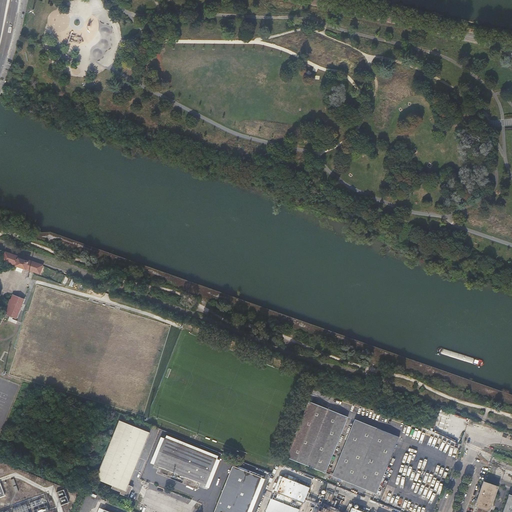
[(37,264),(6,253),(6,255),(5,255),(4,258),(5,258),(4,261),(40,273),(42,265),(37,264)]
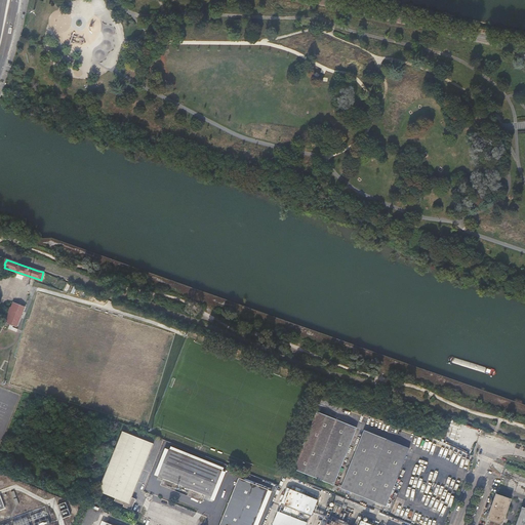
[(7,322),(10,324),(13,325),(16,326),(25,307),(22,306),(18,305),(14,303),(14,304),(13,303),(6,322),(7,322)]
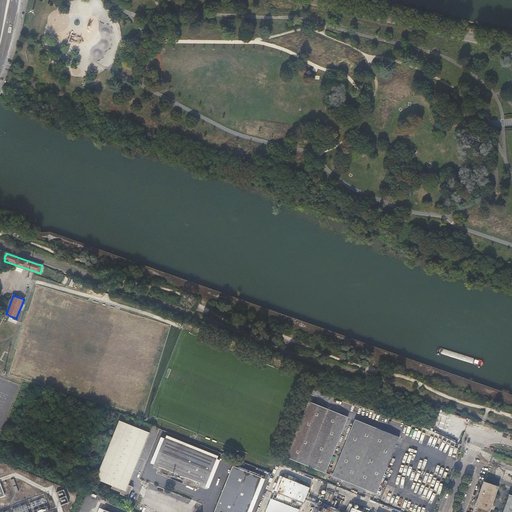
[(287,458),(326,473),(348,416),(309,401),(287,458)]
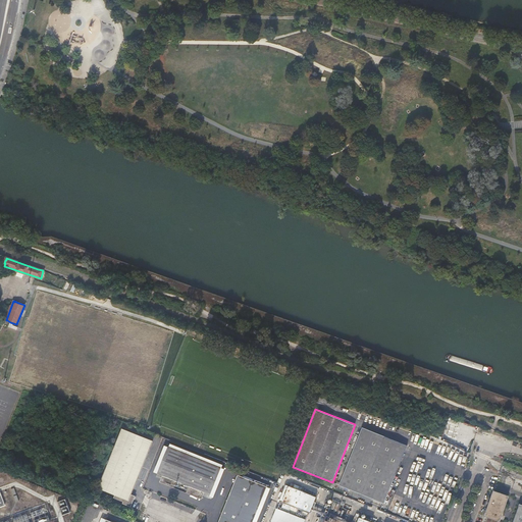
[(362,427),(341,485),(384,503),(407,445),(362,427)]
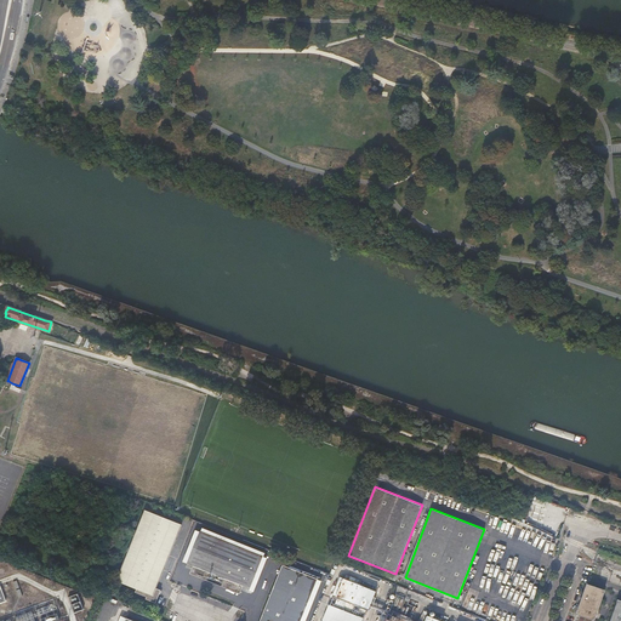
[(144,510),(117,581),(137,588),(136,593),(147,597),(146,599),(157,603),(160,590),(157,588),(181,524),(144,510)]
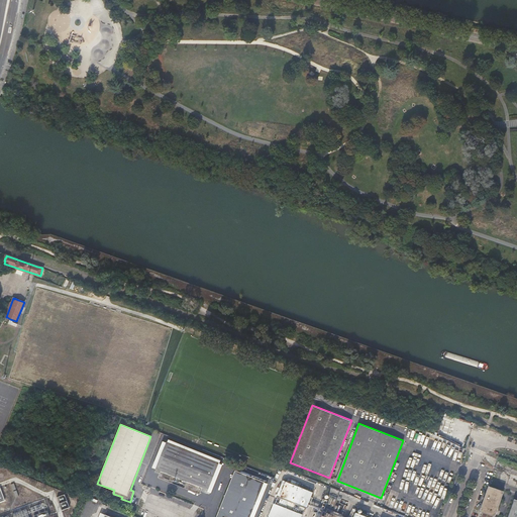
[(161,471),(159,477),(199,494),(202,487),(208,489),(218,463),(167,442),(156,469),(161,471)]
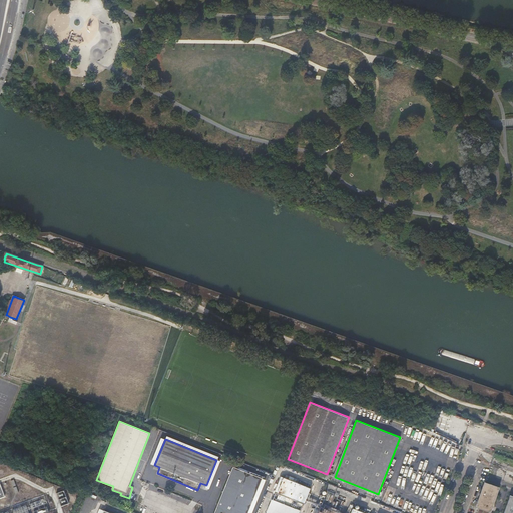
[(233,466),(214,512),(247,512),(262,478),(233,466)]
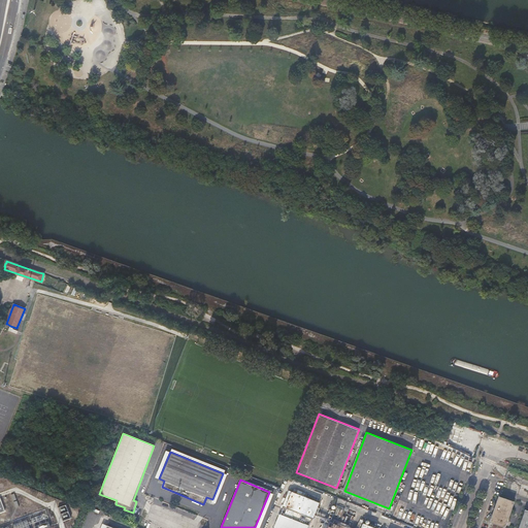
[(309,517),(308,520),(311,521),(312,518),(314,519),(320,503),(289,491),(283,506),(309,517)]
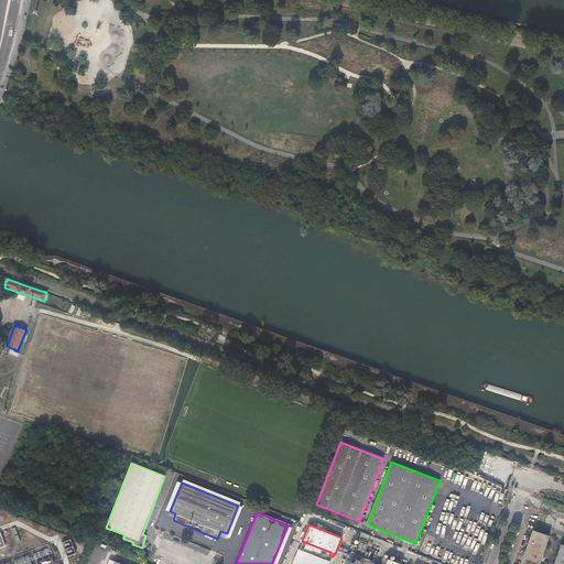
[(524,563),(540,563),(550,535),(533,530),(529,543),(524,557),(528,559),(524,563)]
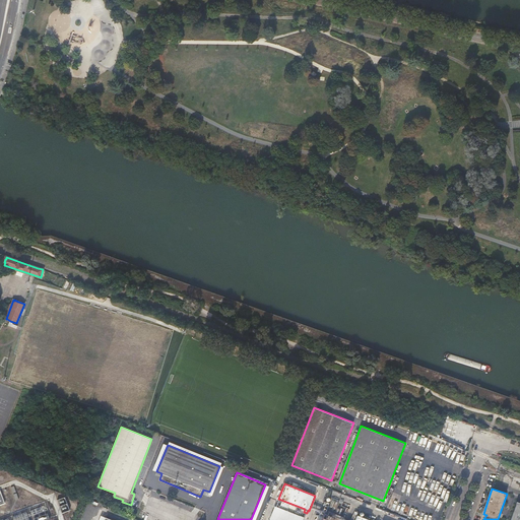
[(62,513),(70,511),(66,497),(58,500),(62,513)]
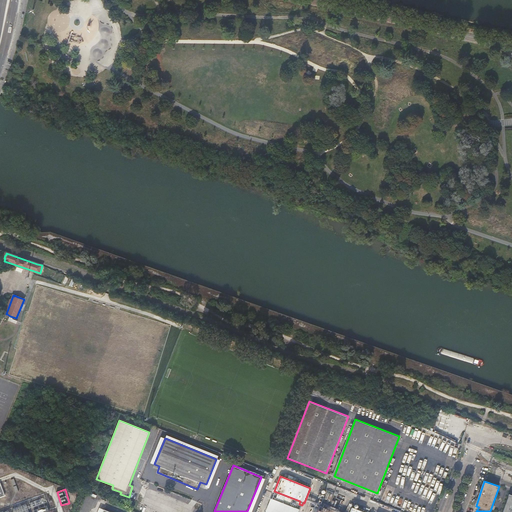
[(290,505),(292,501),(292,500),(278,494),(276,499),(290,505)]
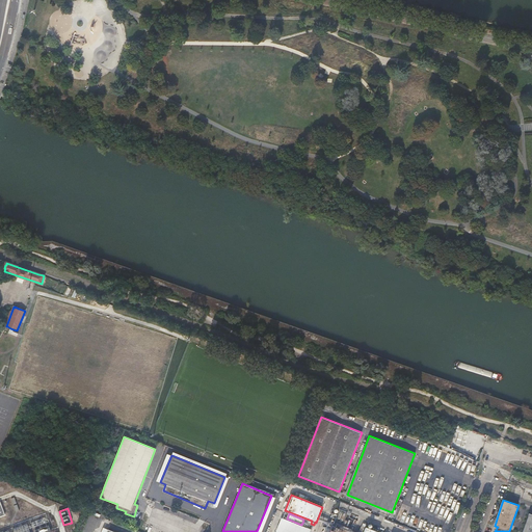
[(523,531),(531,531),(531,513),(530,513),(523,531)]
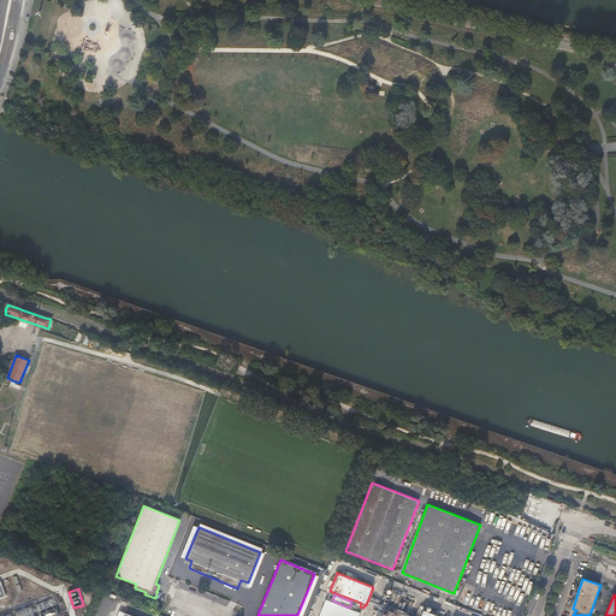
[(359,615),(360,614),(349,609),(326,600),(319,615),(359,615)]
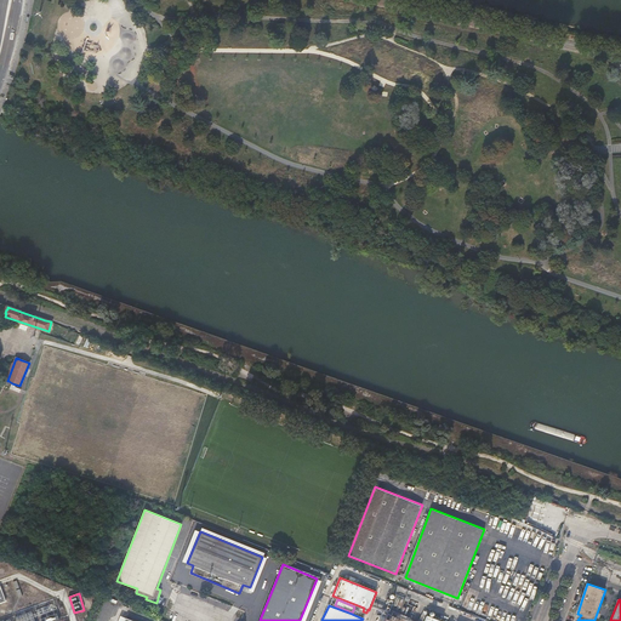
[(366,613),(363,611),(354,608),(352,613),(352,614),(363,619),(364,619),(366,613)]
